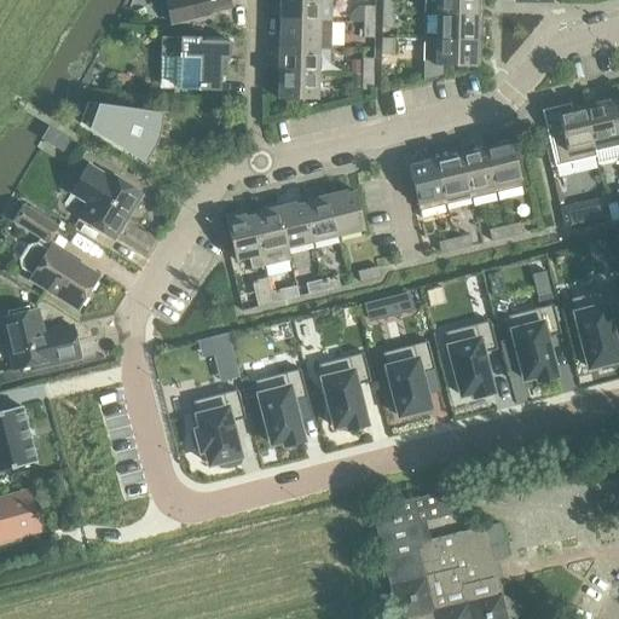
[(204,0),(165,0),(172,25),(209,16),(204,0)]
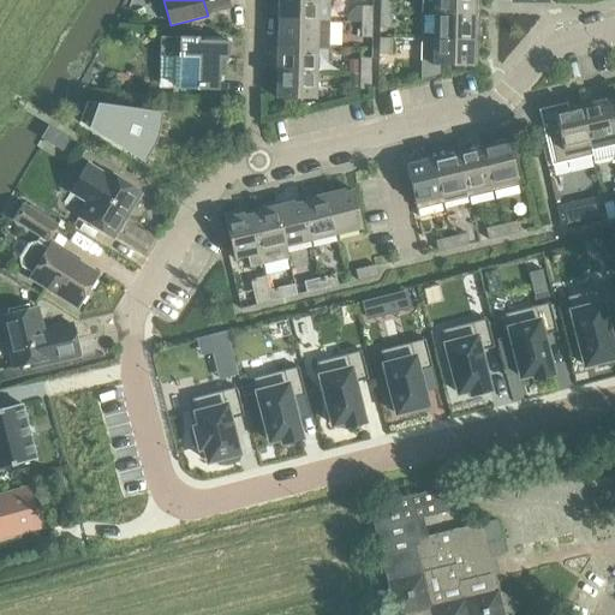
[(278,0),(278,19),(317,21),(317,0),(278,0)]
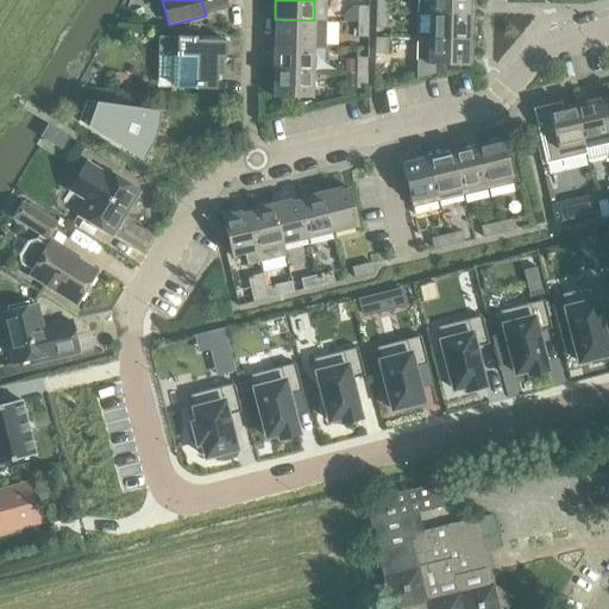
[(375,0),(375,11),(387,12),(387,0),(375,0)]
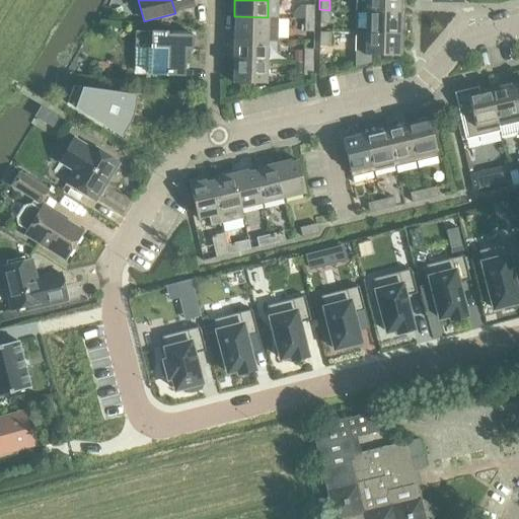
[(398,5),(403,6),(403,0),(356,0),(356,10),(366,11),(398,12),(398,5)]
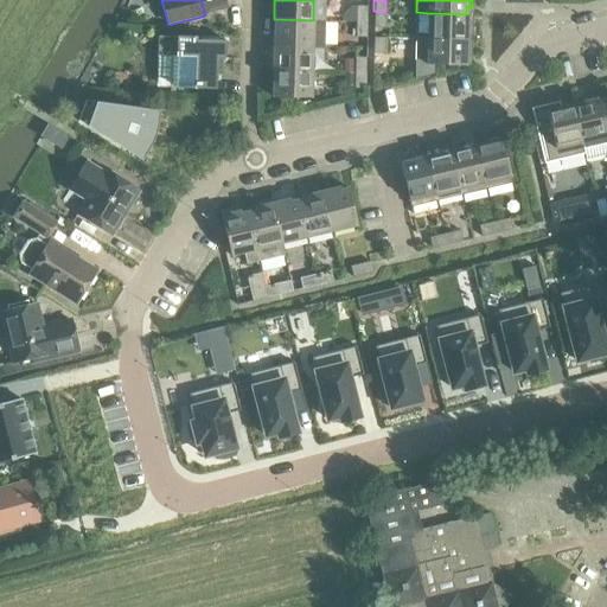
[(356,5),(356,21),(366,21),(366,6),(356,5)]
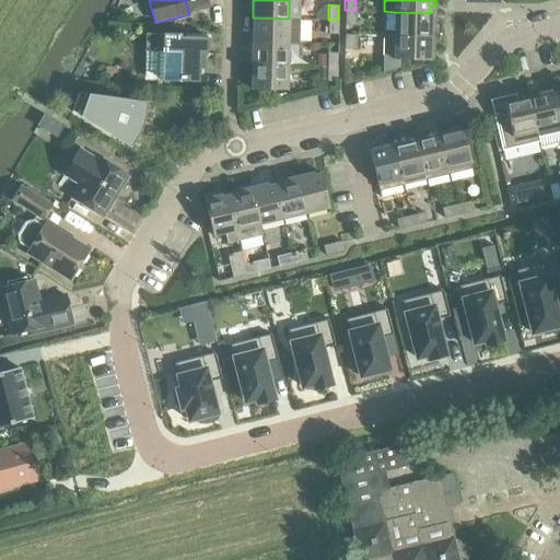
[(356,25),(356,11),(345,10),(345,25),(356,25)]
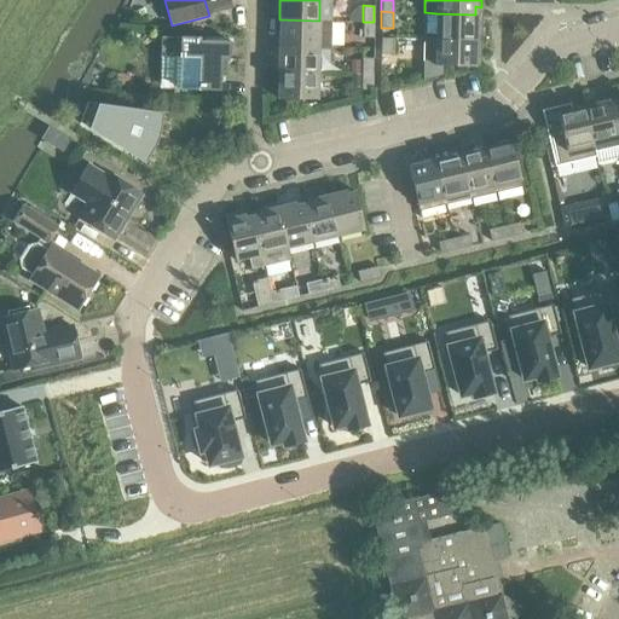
[(475,21),(475,15),(437,13),(435,39),(481,40),(481,22),(475,21)]
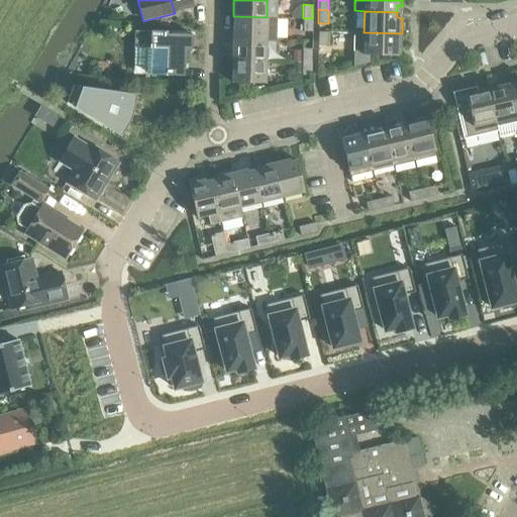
[(267,17),(233,16),(232,38),(266,39),(266,38),(276,38),(276,17),(267,17)]
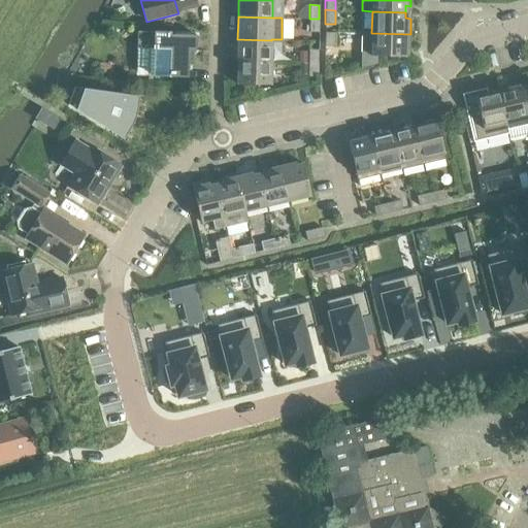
[(319,32),(319,19),(309,19),(308,32),(319,32)]
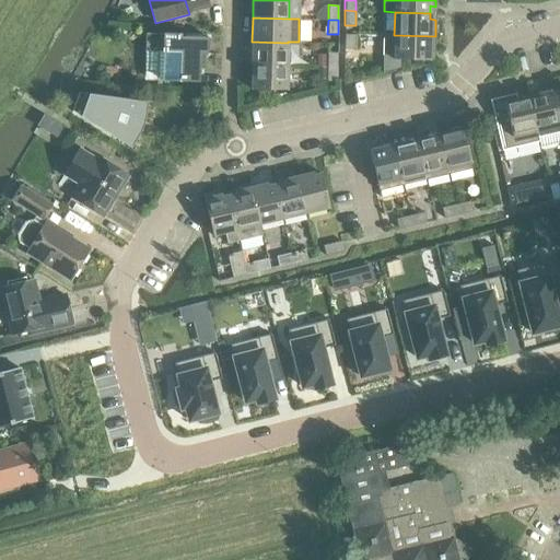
[(200,54),(208,54),(208,37),(181,37),(181,34),(144,33),(144,51),(164,51),(163,62),(161,62),(161,80),(199,82),(200,54)]
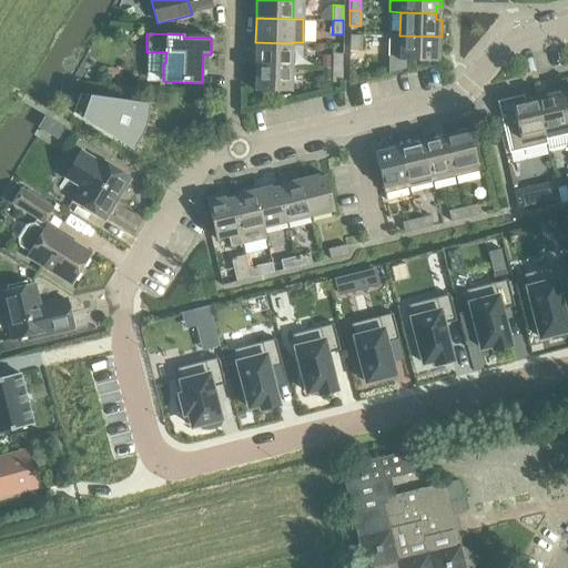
[(350,50),(359,50),(359,34),(350,34),(350,50)]
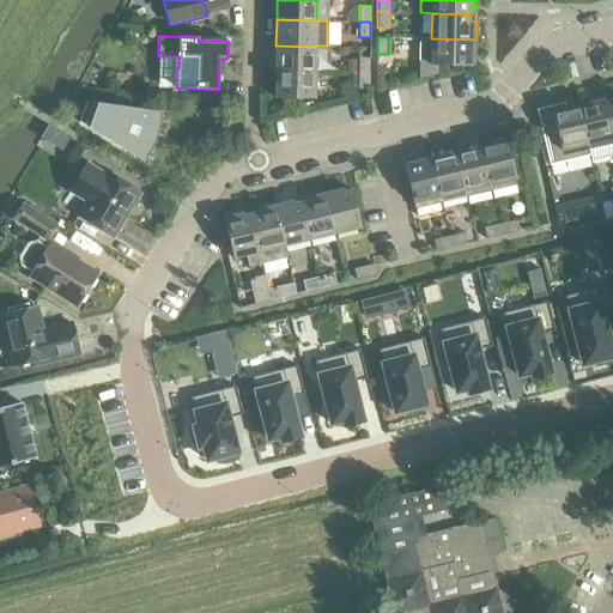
[(475,59),(477,40),(431,38),(419,38),(419,79),(438,74),(438,66),(469,66),(469,59),(475,59)]
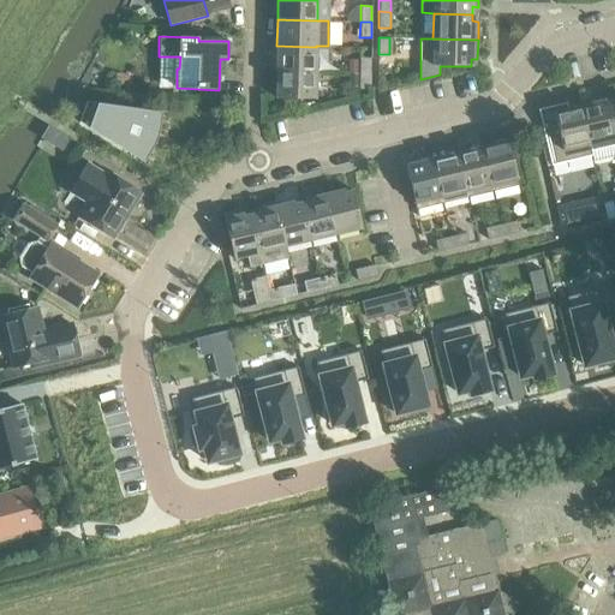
[(276,46),(276,71),(315,72),(316,47),(276,46)]
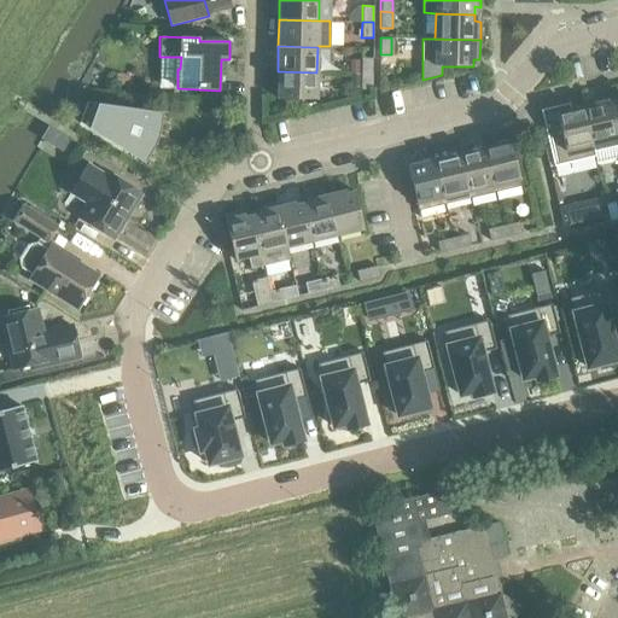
[(349,75),(351,75),(372,75),(373,58),(361,58),(361,60),(350,60),(349,75)]
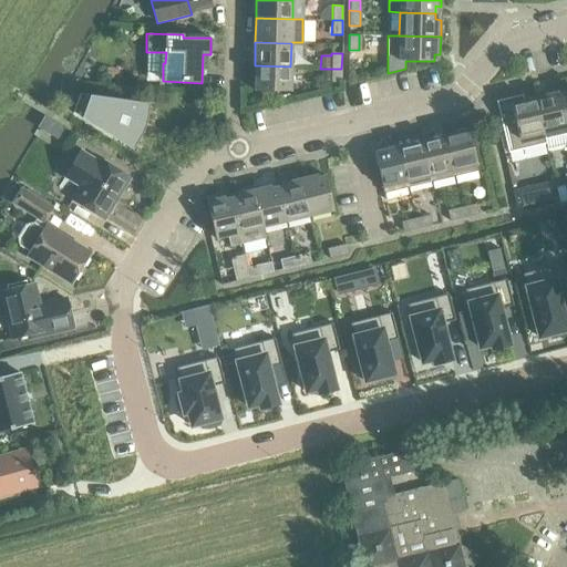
[(290,91),(290,66),(255,65),(254,90),(290,91)]
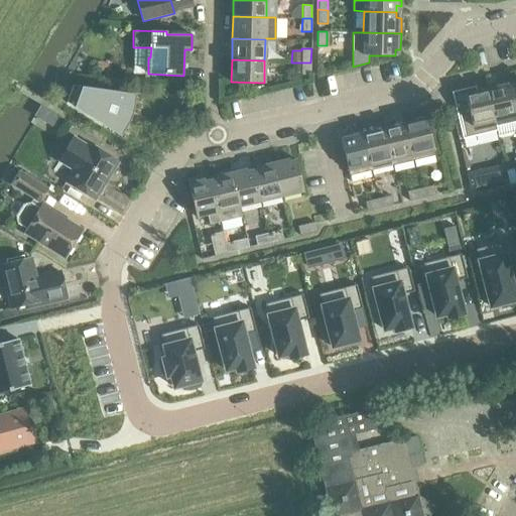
[(310,76),(310,62),(293,62),(293,71),(300,71),(300,75),(310,76)]
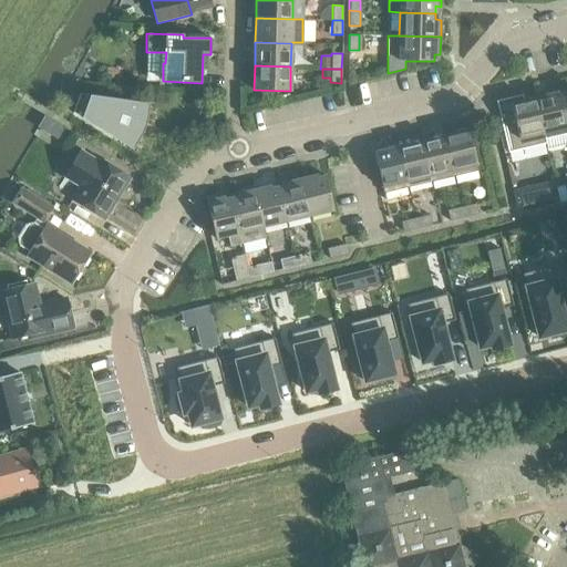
[(566,90),(557,92),(566,132),(566,90)]
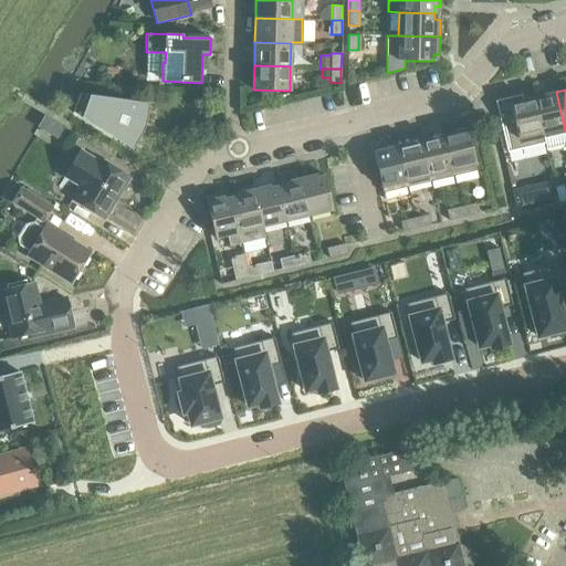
[(543,138),(544,137),(565,132),(556,92),(533,97),(543,138)]
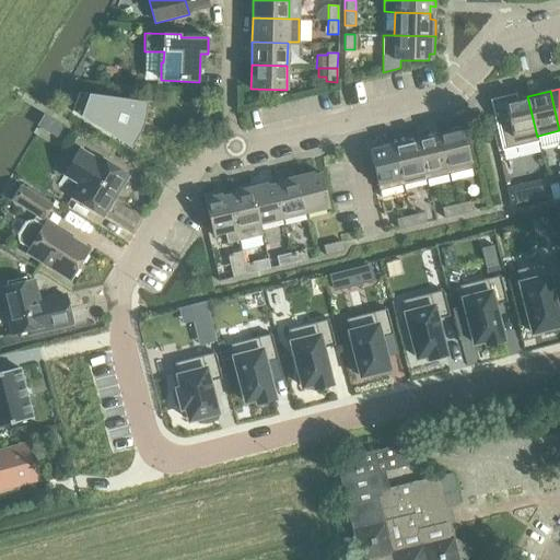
[(141,131),(144,120),(148,102),(82,93),(79,92),(72,111),(131,147),(141,131)]
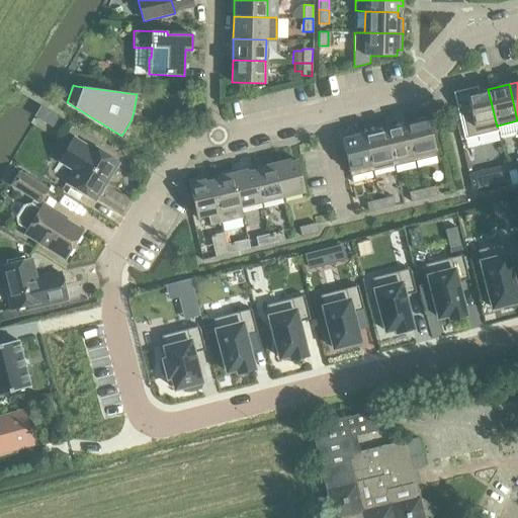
[(499,131),(498,125),(497,126),(488,89),(478,92),(477,86),(453,92),(464,139),(499,131)]
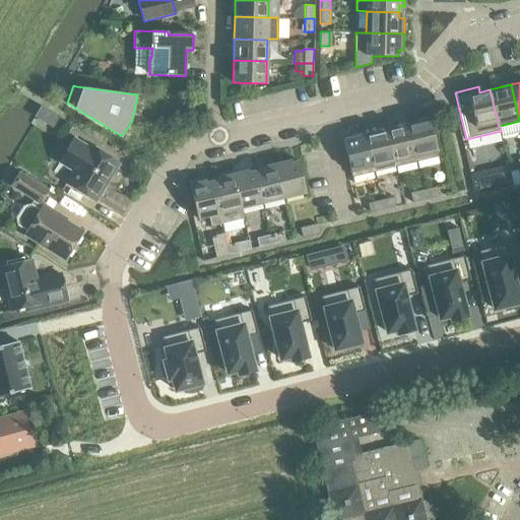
[(52,114),(46,123),(53,128),(59,118),(52,114)]
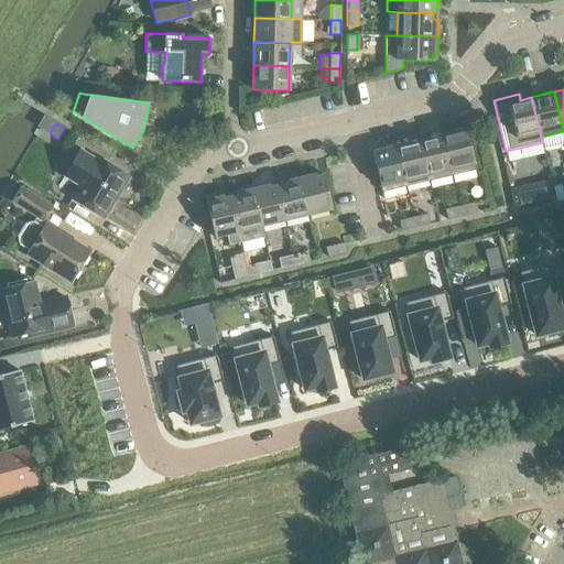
[(466,129),(442,134),(452,174),(475,169),(466,129)]
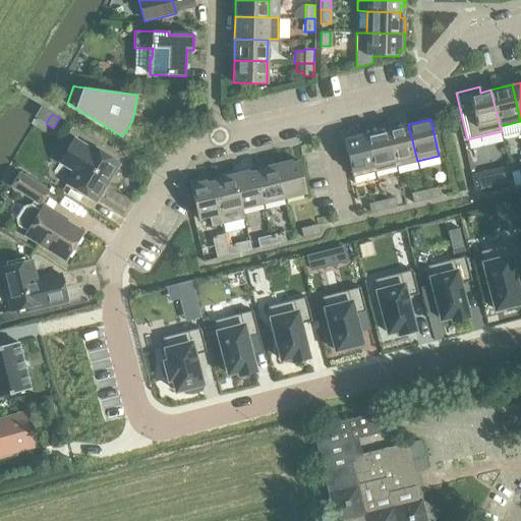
[(408,124),(388,129),(396,166),(417,161),(408,124)]
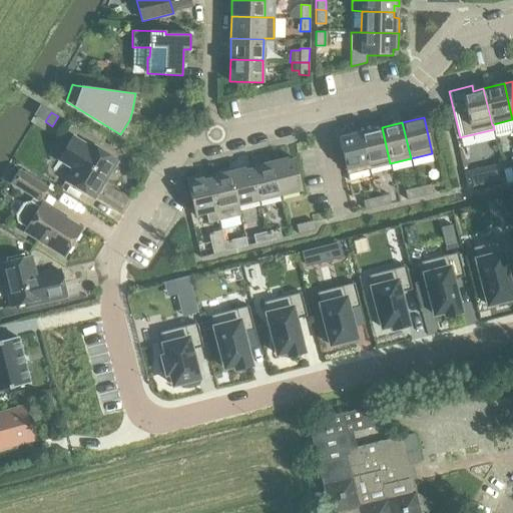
[(382,127),(360,132),(369,168),(390,163),(382,127)]
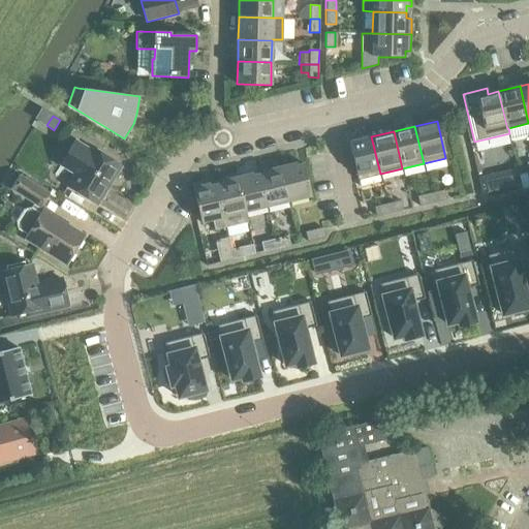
[(358,179),(380,174),(371,136),(348,142),(358,179)]
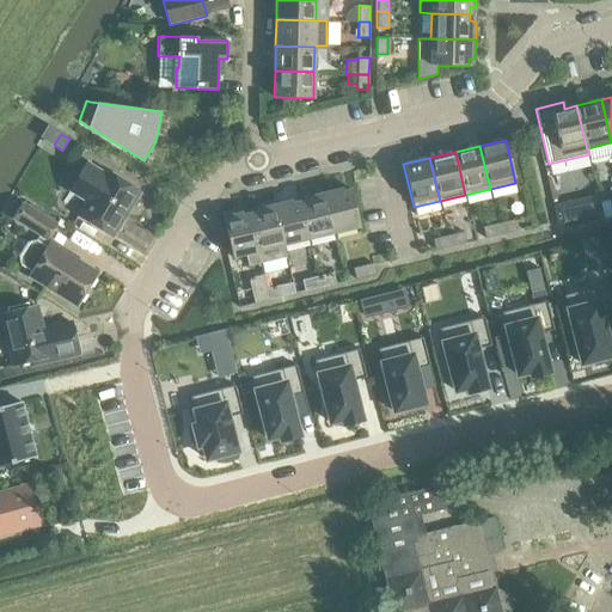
[(111,236),(139,193),(103,170),(102,171),(86,163),(69,190),(85,200),(75,214),(111,236)]
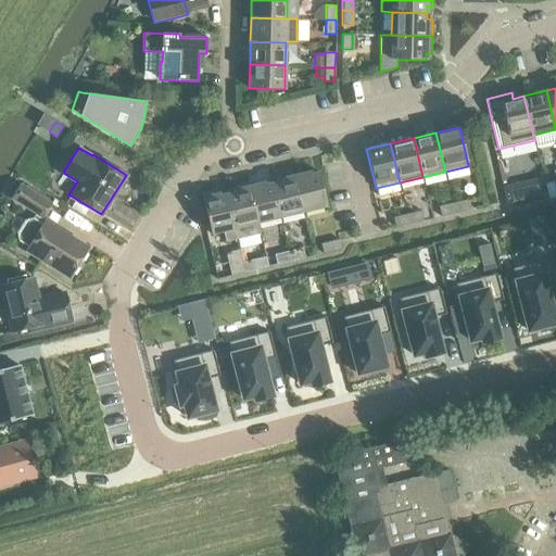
[(312,174),(308,173),(294,176),(303,212),(327,206),(318,173),(312,174)]
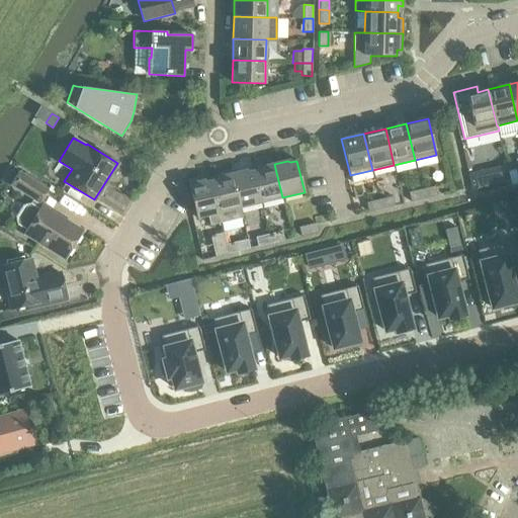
[(260,169),(254,171),(261,202),(282,197),(274,164),(261,167),(260,169)]
